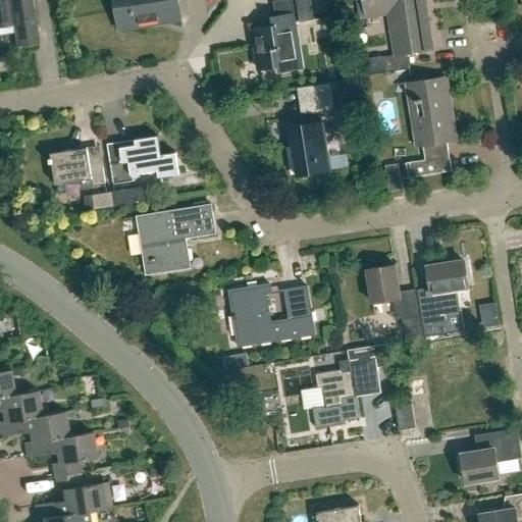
[(0,0),(0,34),(14,32),(16,46),(39,43),(31,0),(0,0)]
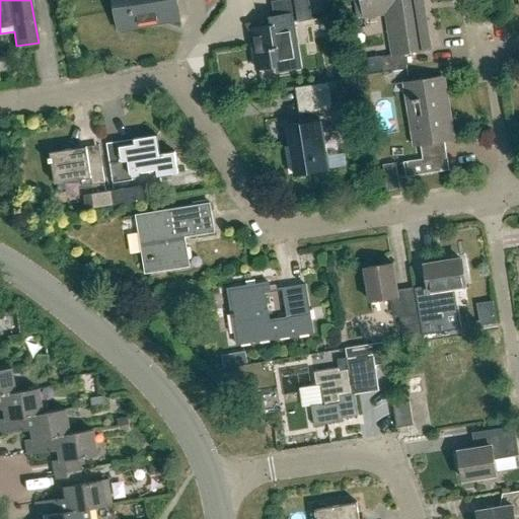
[(113,0),(119,29),(179,20),(175,0),(113,0)]
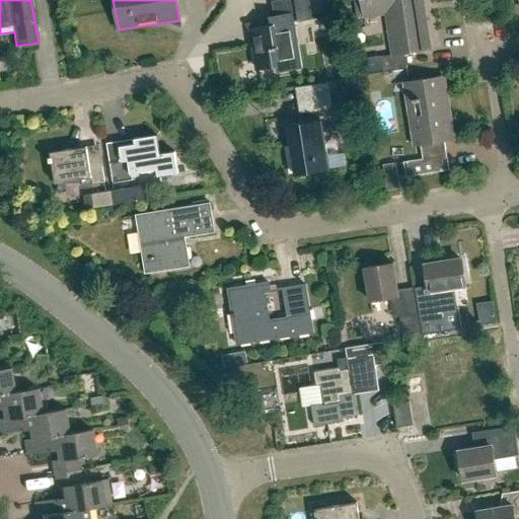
[(299,69),(292,22),(308,19),(305,0),(282,0),(272,2),(274,16),(269,17),(270,24),(251,27),(258,70),(277,67),(278,72),(299,69)]
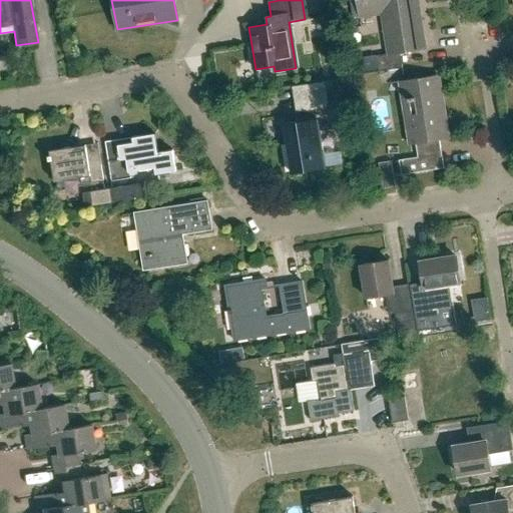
[(427,49),(418,0),(356,0),(359,19),(381,15),(387,54),(376,56),(379,71),(402,68),(400,53),(427,49)]
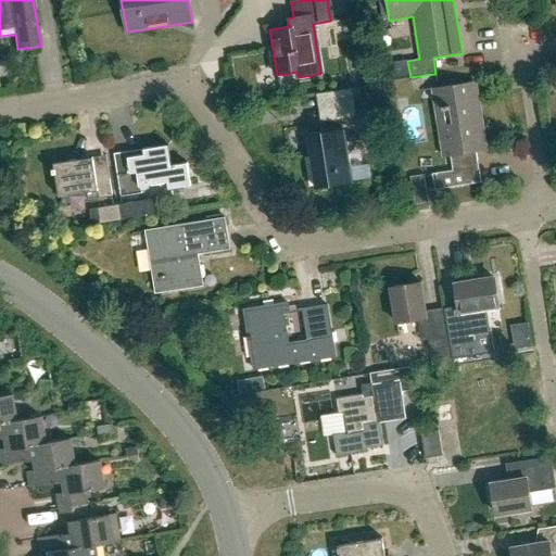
[(482,181),(477,151),(487,150),(477,86),(467,88),(466,83),(433,88),(437,110),(450,109),(452,123),(445,124),(450,155),(458,154),(460,169),(432,174),(436,189),(482,181)]
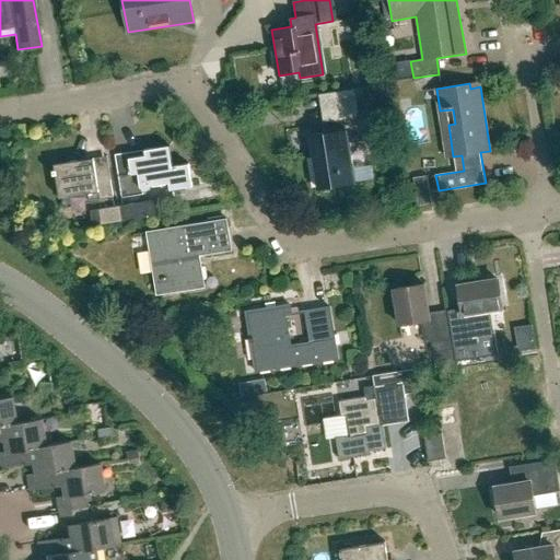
[(318,188),(357,183),(350,142),(362,140),(353,89),(327,93),(333,132),(310,136),(318,188)]
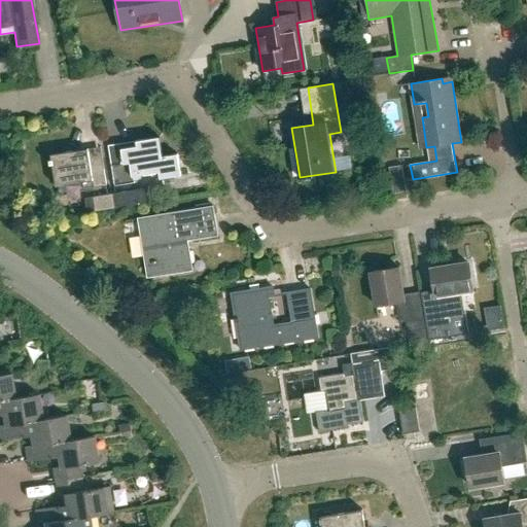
[(163,156),(160,137),(125,143),(124,148),(121,148),(124,164),(111,166),(114,185),(134,182),(133,176),(159,172),(160,179),(181,175),(177,154),(163,156)]
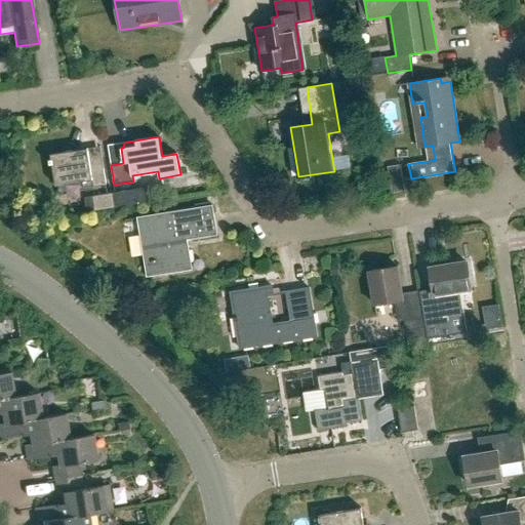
[(91,170),(87,149),(50,155),(55,186),(82,180),(83,188),(106,185),(103,168),(91,170)]
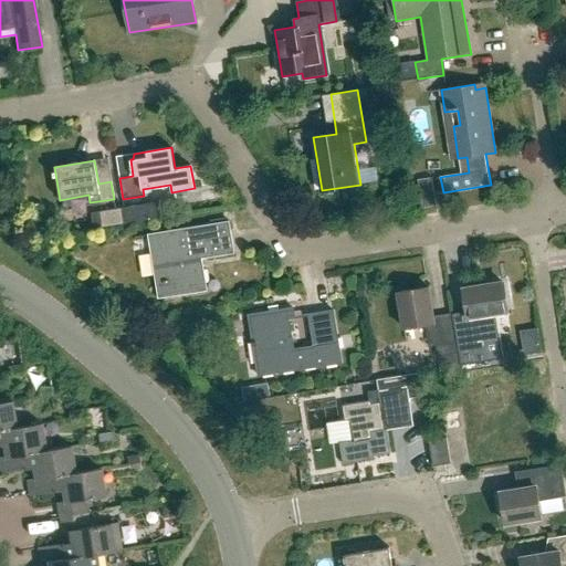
[(422,207),(435,205),(431,179),(419,181),(422,207)]
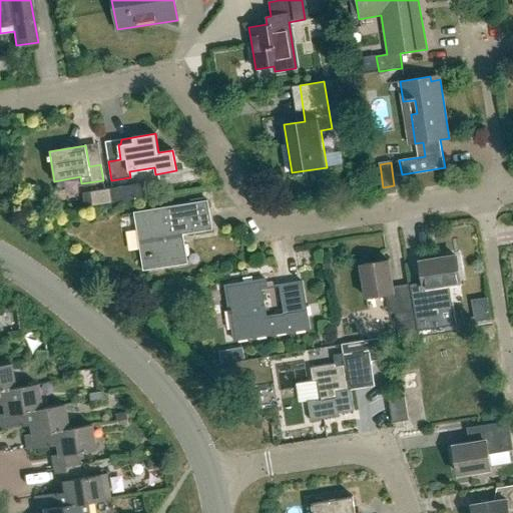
[(108,189),(110,203),(128,200),(126,186),(108,189)]
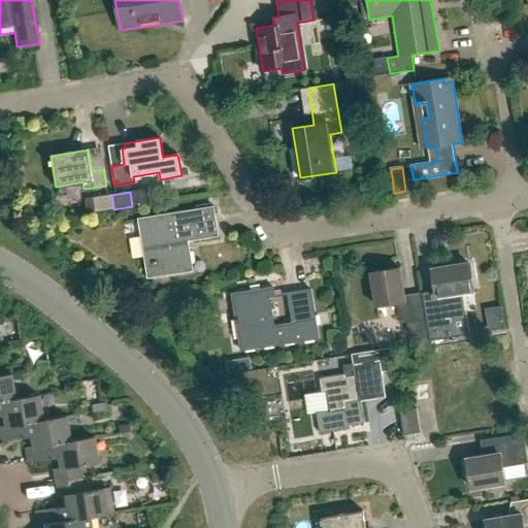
[(91,198),(93,212),(113,209),(111,195),(91,198)]
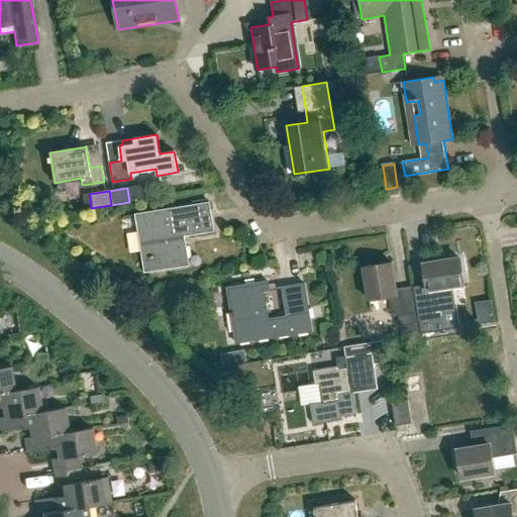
[(183,245),(181,236),(214,231),(209,202),(135,214),(144,272),(189,265),(186,244),(183,245)]
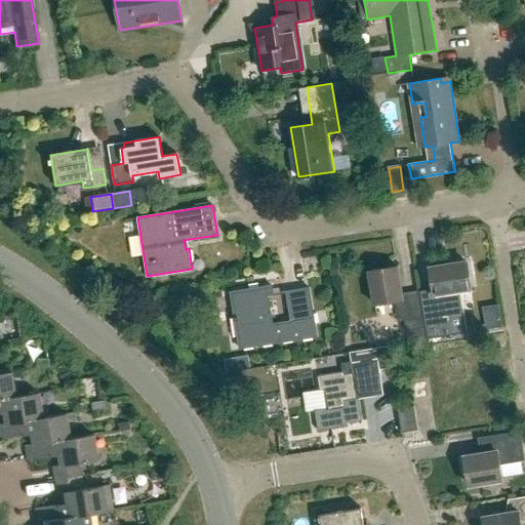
[(433,289),(418,291),(427,339),(466,333),(466,332),(452,334),(449,313),(458,312),(455,291),(459,291),(471,289),(467,263),(430,269),(433,289)]
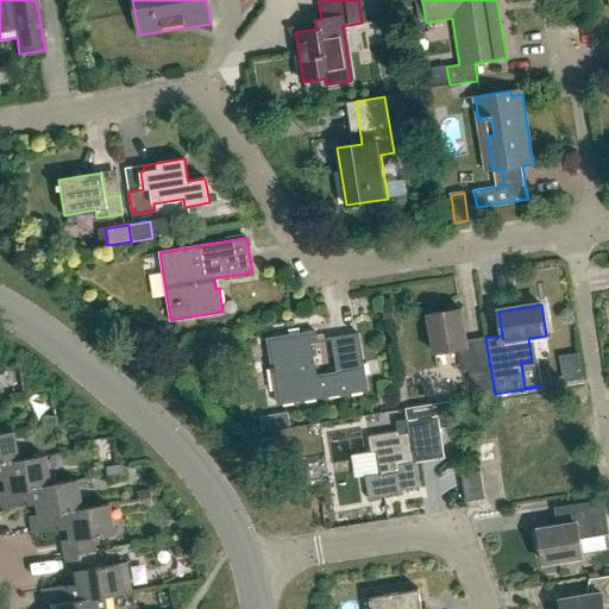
[(495,394),(485,338),(466,341),(462,311),(427,315),(433,355),(458,350),(462,374),(469,372),(472,397),(495,394)]
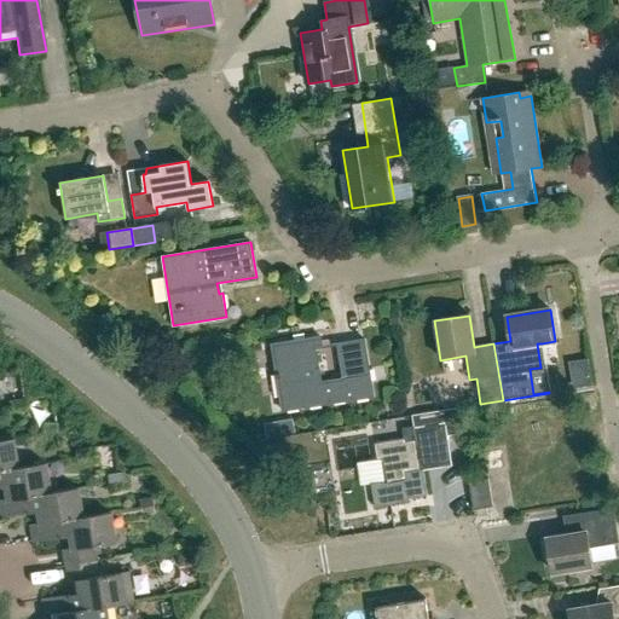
[(319,383),(314,350),(320,348),(319,337),(271,345),(282,410),(372,397),(364,340),(336,343),(342,380),(319,383)]
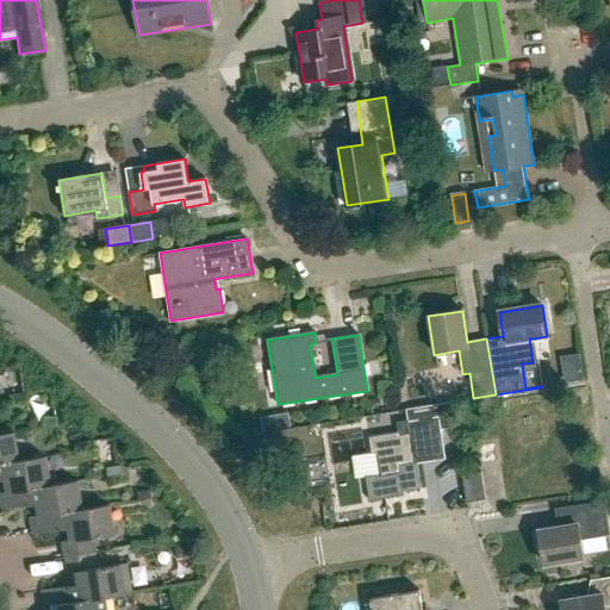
[(585,353),(566,354),(568,380),(587,379),(585,353)]
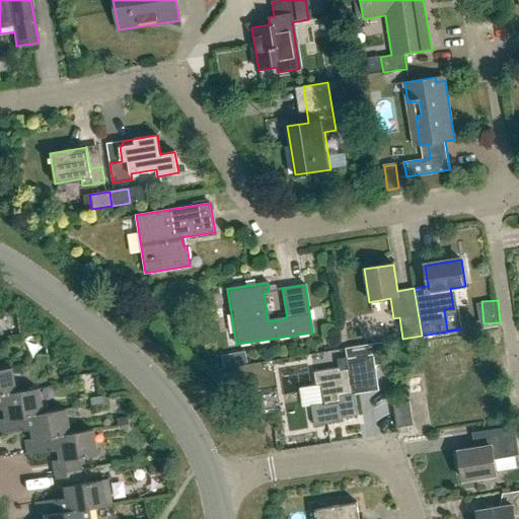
[(8,343),(19,342),(18,335),(7,336),(8,343)]
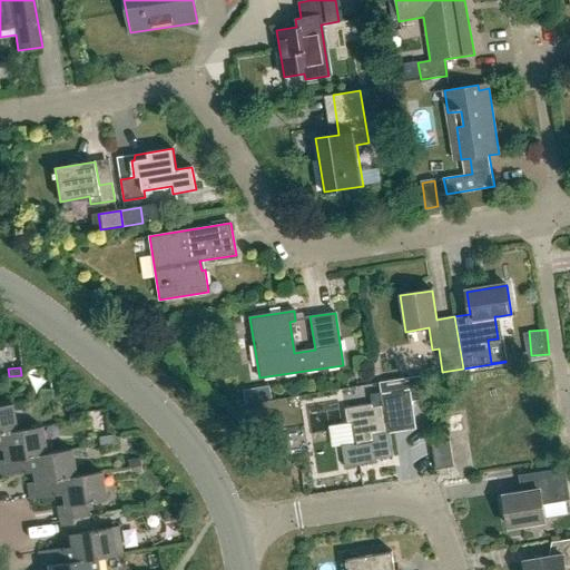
[(350,445),(343,446),(346,465),(353,464),(376,461),(375,458),(393,454),(390,431),(396,430),(395,422),(414,419),(411,400),(424,397),(421,377),(421,376),(379,383),(381,393),(370,395),(372,404),(344,409),(346,424),(351,423),(354,444),(350,445)]
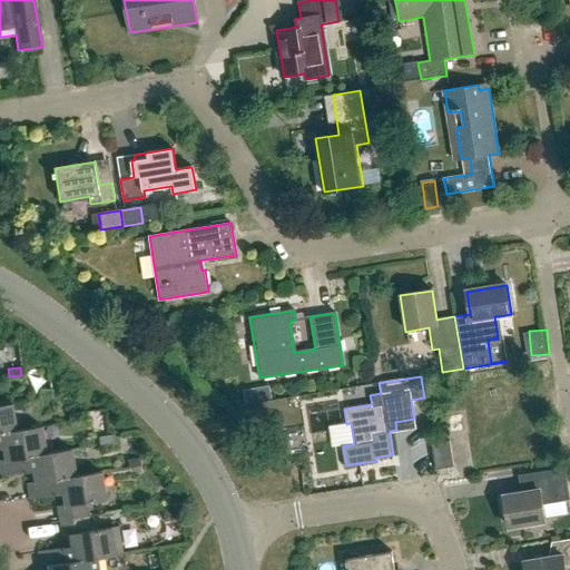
[(39,400),(51,397),(50,390),(38,392),(39,400)]
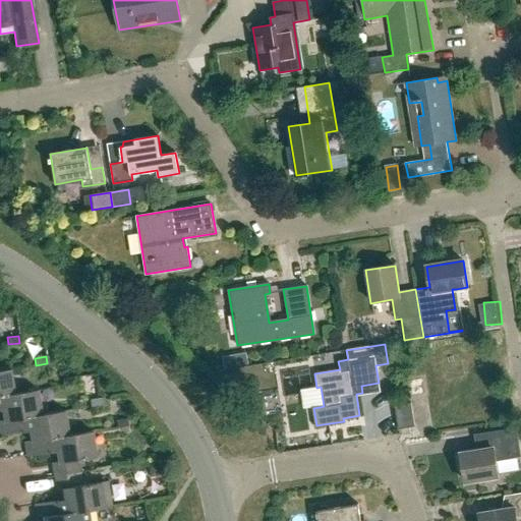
[(0,395),(13,394),(9,369),(0,370),(0,395)]
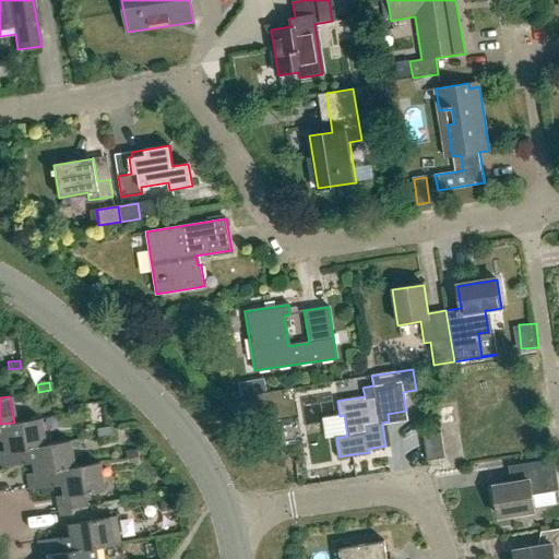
[(67,415),(80,413),(79,405),(66,406),(67,415)]
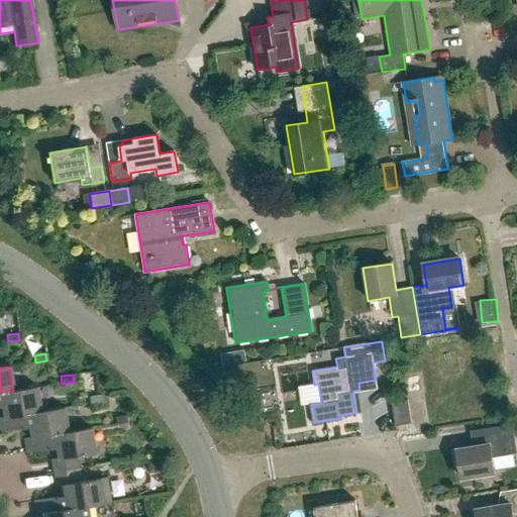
[(19,414),(40,411),(36,388),(13,391),(0,392),(0,408),(1,417),(0,416),(0,431),(22,428),(21,426),(19,414)]
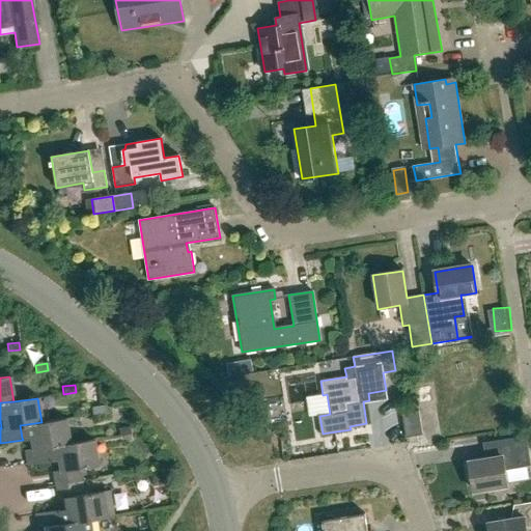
[(91,414),(103,413),(102,406),(90,408),(91,414)]
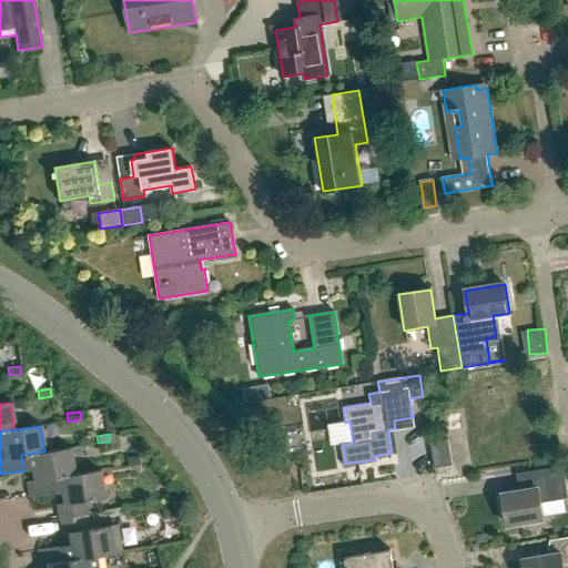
[(435,468),(436,467),(453,465),(448,439),(430,442),(435,468)]
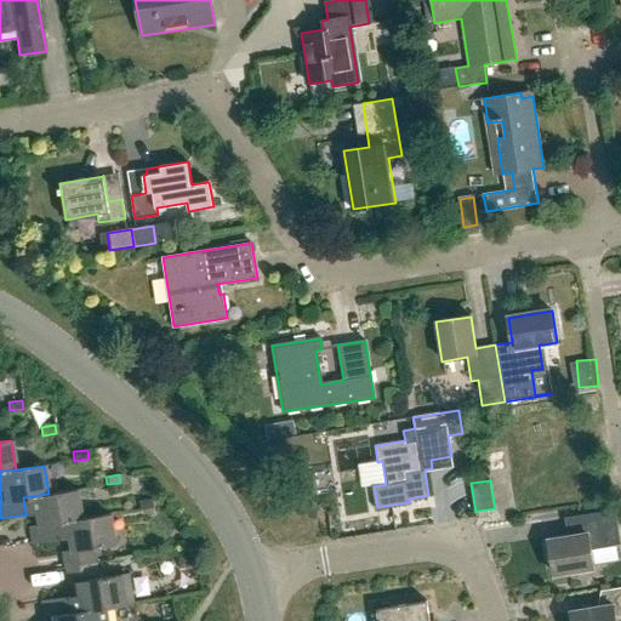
[(56,522),(81,518),(77,490),(49,495),(49,494),(23,497),(26,512),(32,512),(34,525),(28,527),(32,543),(58,539),(58,537),(56,522)]
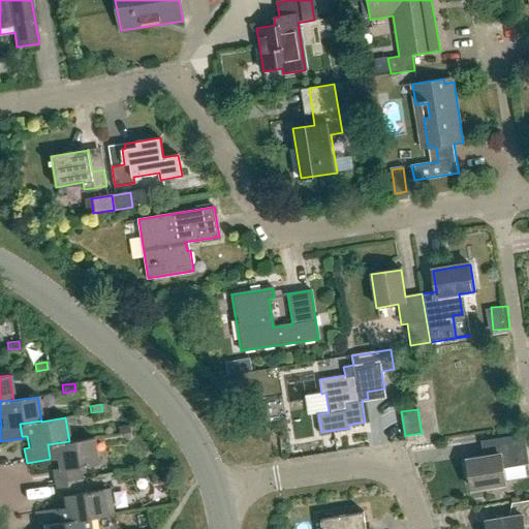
[(119,433),(130,432),(129,425),(118,427),(119,433)]
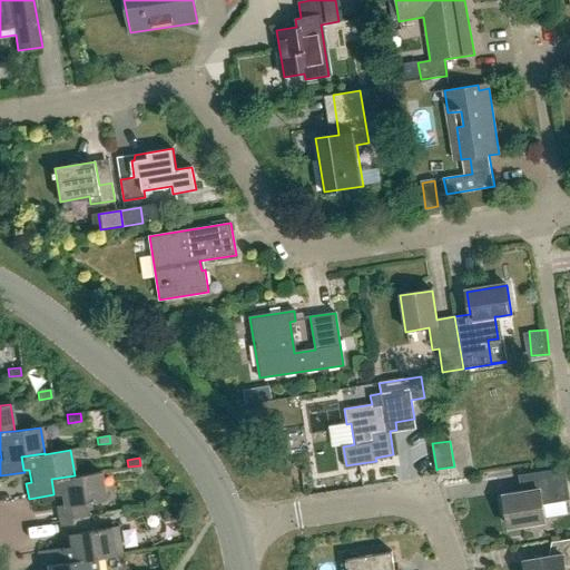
[(564,469),(529,474),(532,491),(505,495),(505,494),(497,497),(500,516),(507,514),(509,527),(544,520),(569,516),(567,500),(569,499),(564,469)]
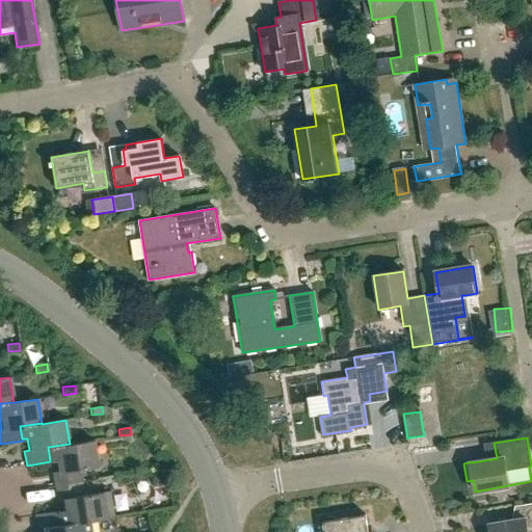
[(54,487),(81,483),(79,470),(97,467),(92,441),(70,444),(48,447),(50,460),(55,459),(56,471),(52,471),(54,487)]
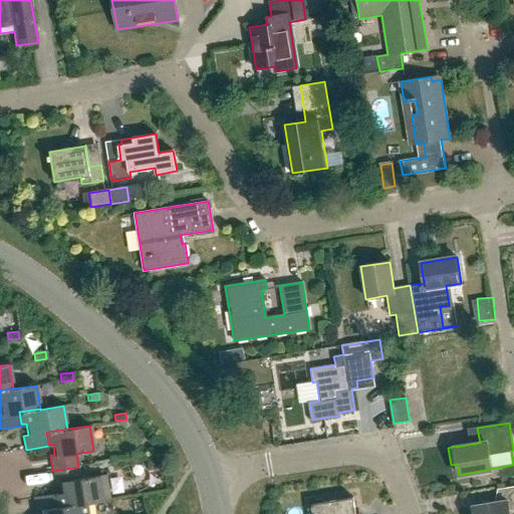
[(58,508),(87,503),(102,501),(98,475),(80,478),(78,467),(52,471),(55,486),(59,485),(61,495),(56,496),(58,508)]
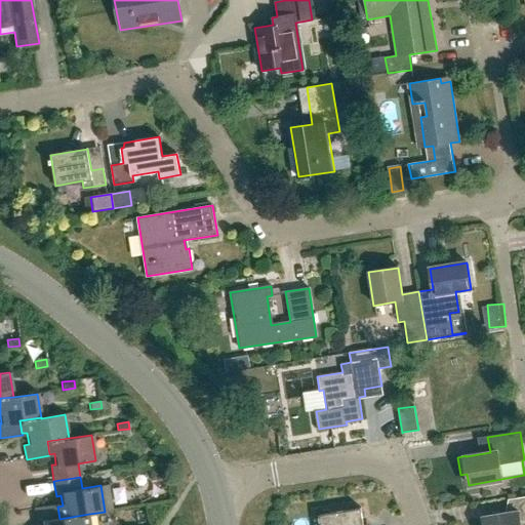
[(483,524),(520,524),(520,521),(524,520),(524,496),(509,500),(511,512),(482,517),(483,524)]
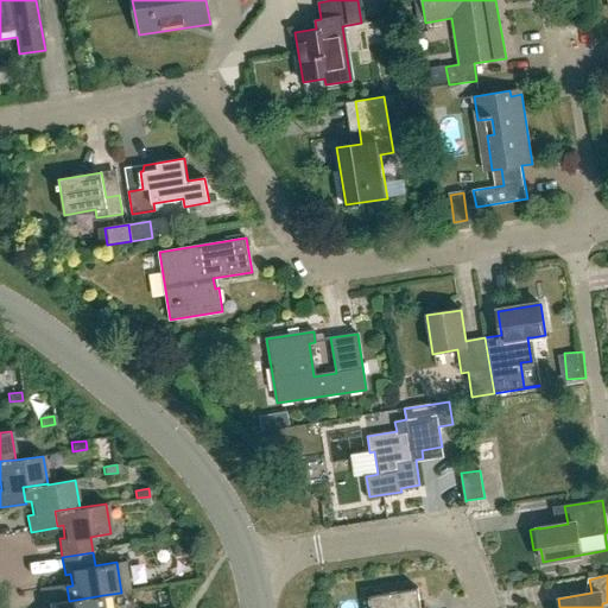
[(69,601),(67,587),(67,584),(39,589),(42,605),(48,605),(48,607),(105,607),(103,595),(69,601)]
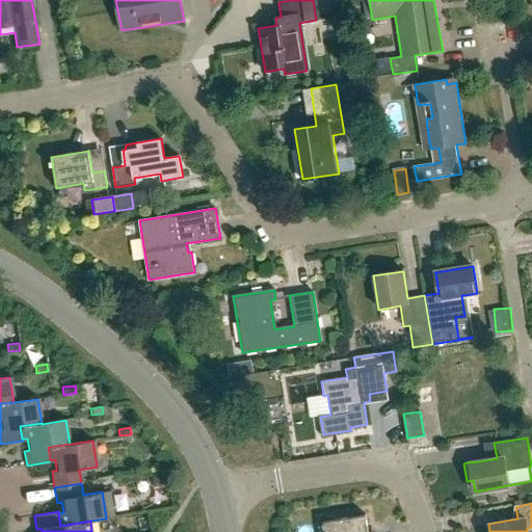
[(368,531),(366,514),(323,522),(324,531),(368,531)]
